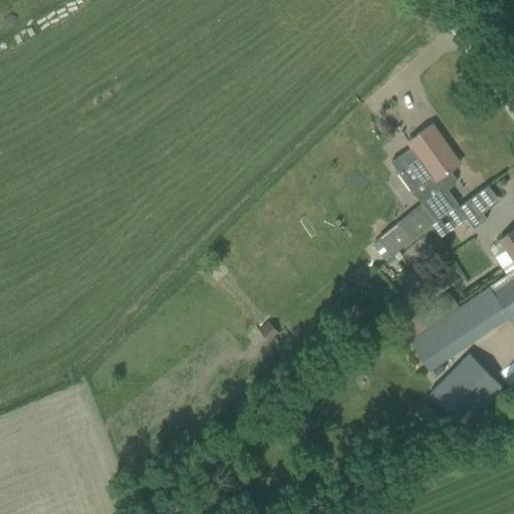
[(408,141),(413,148),(391,163),(399,174),(405,170),(420,190),(415,194),(424,206),(379,242),(391,255),(458,201),(448,188),(455,183),(456,177),(451,170),(459,164),(431,124),(408,141)]
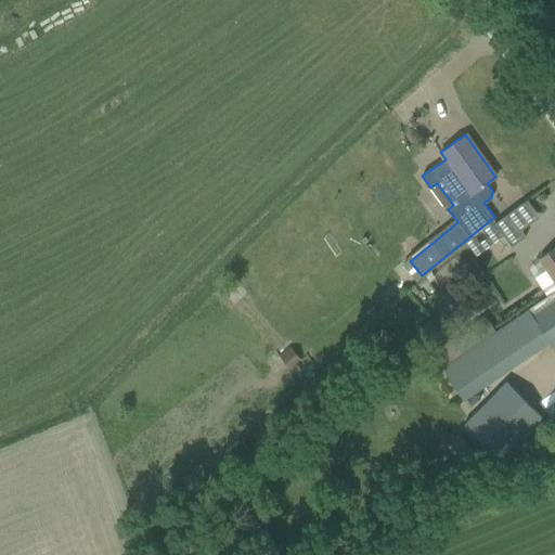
[(526,236),(508,214),(493,223),(511,247),(526,236)]
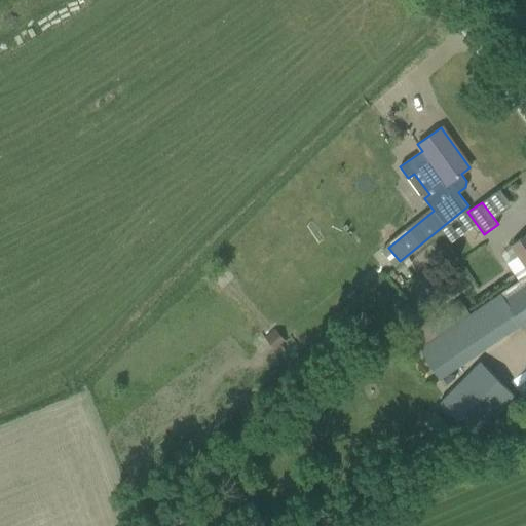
[(525,234),(512,246),(525,266),(525,234)]
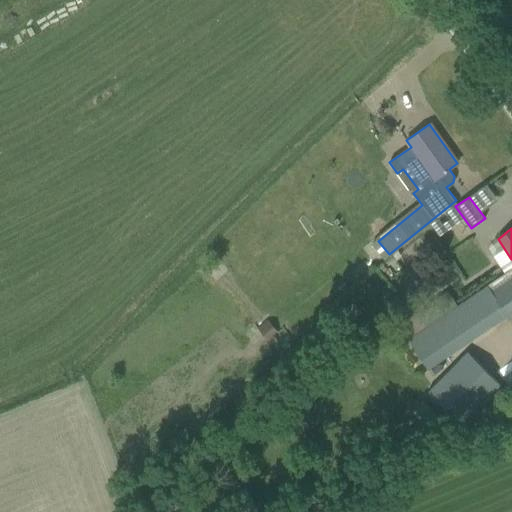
[(376,239),(370,244),(383,259),(389,254),(378,241),(376,239)]
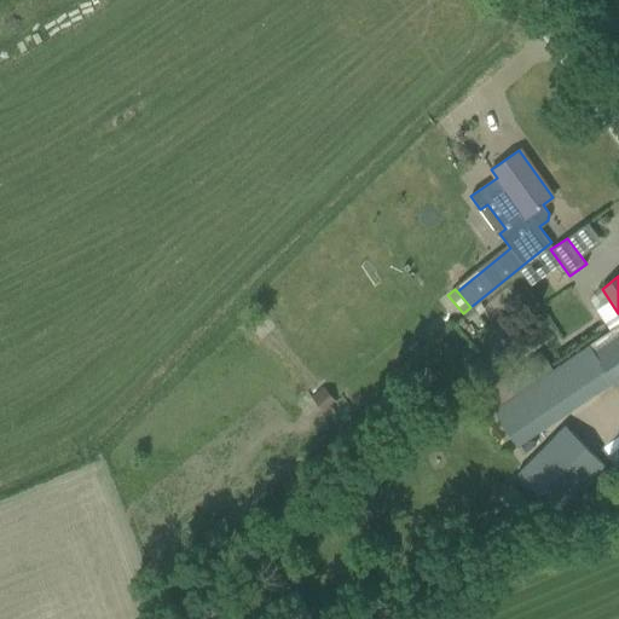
[(618,325),(567,360),(591,397),(612,383),(614,387),(618,383),(618,325)]
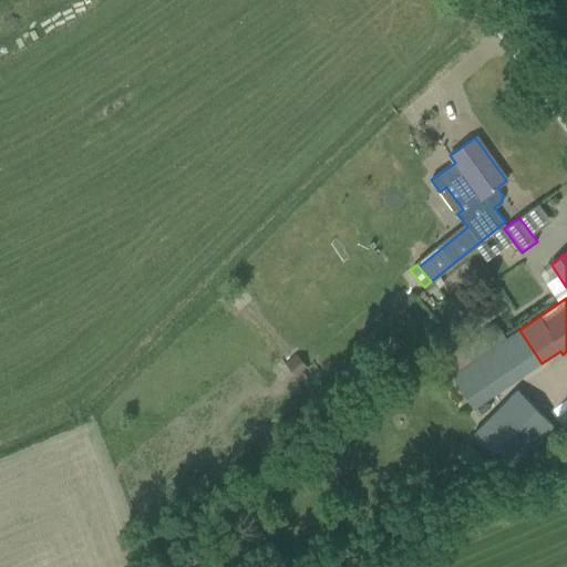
[(437,327),(424,337),(429,344),(443,334),(437,327)]
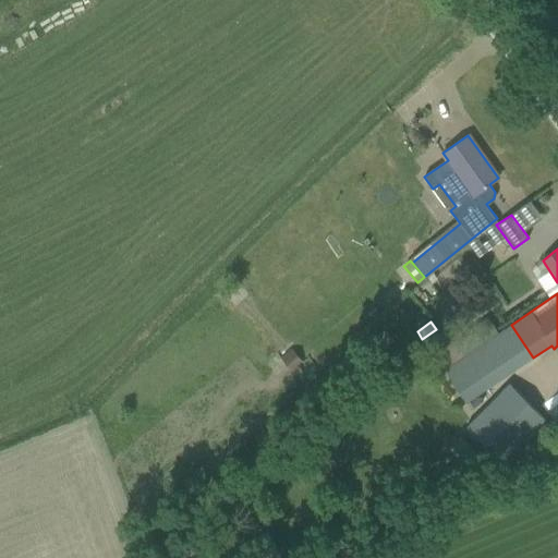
[(385,330),(372,342),(380,351),(393,339),(385,330)]
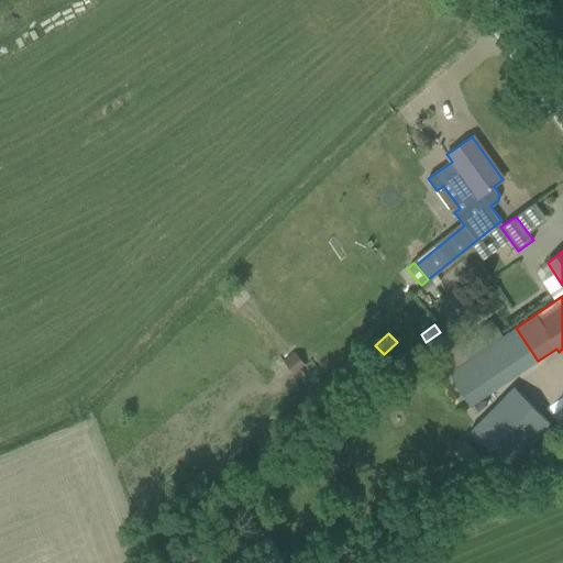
[(444,335),(428,345),(435,357),(452,346),(444,335)]
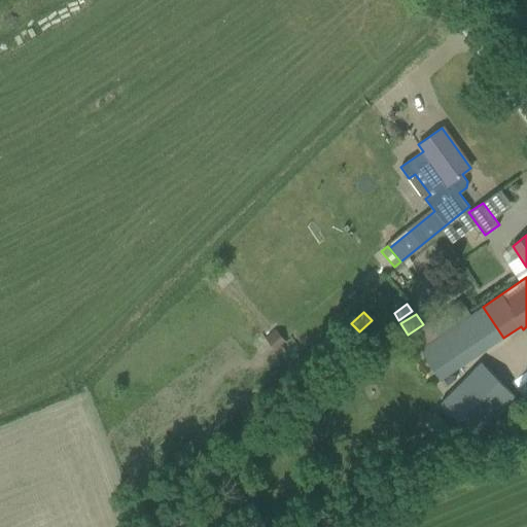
[(477,438),(516,397),(480,362),(440,403),(477,438)]
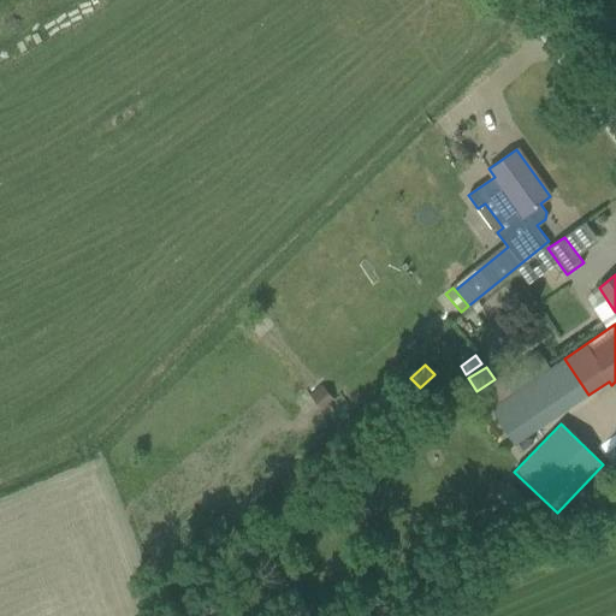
[(493,497),(519,521),(533,507),(508,481),(493,497)]
